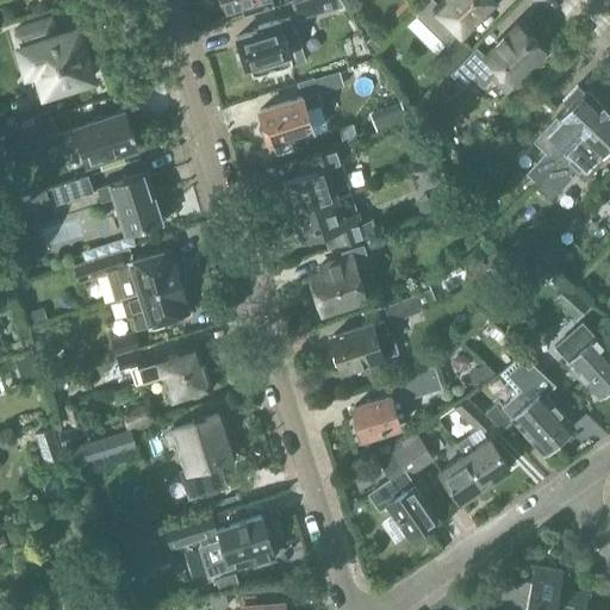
[(222,0),(225,8),(249,0),(251,0),(255,10),(272,5),(269,0),(222,0)]
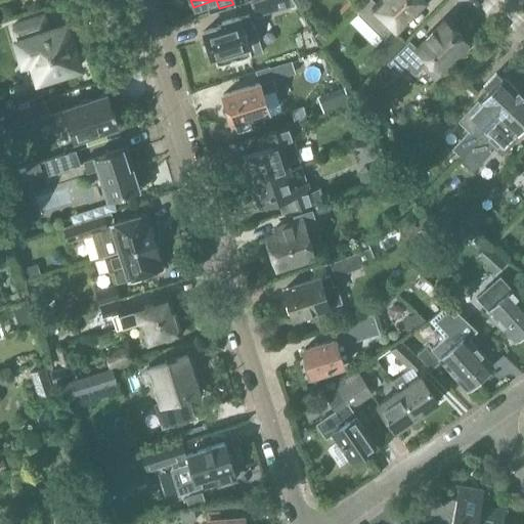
[(292,0),(258,0),(251,2),(255,16),(295,5),(292,0)]
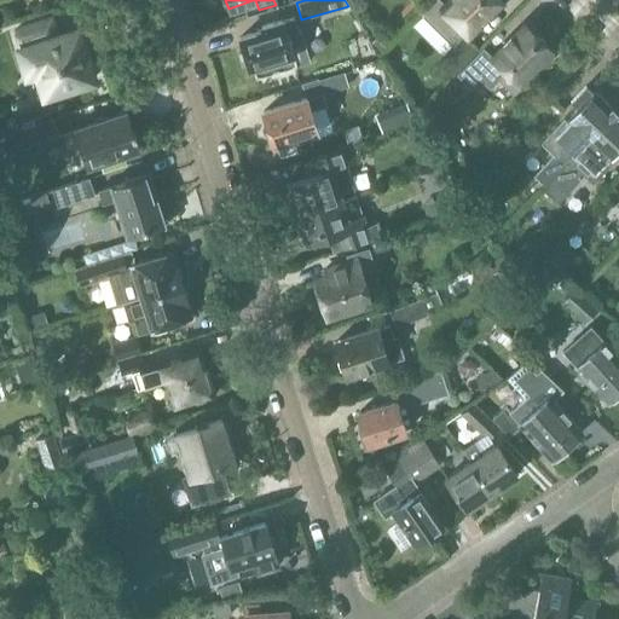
[(499,3),(497,0),(449,0),(444,6),(437,0),(432,0),(420,12),(422,15),(422,13),(452,44),(466,30),(468,34),(499,3)]
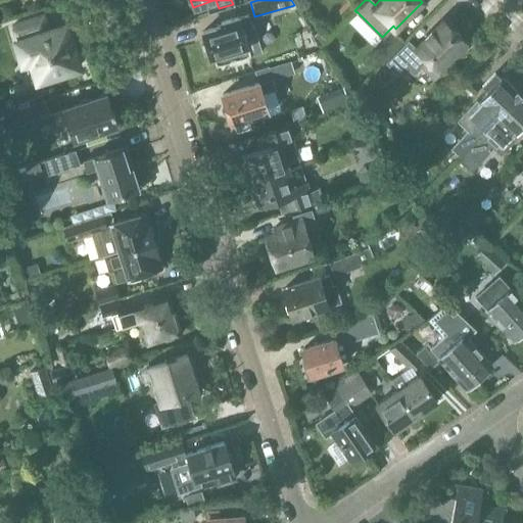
[(209,57),(214,55),(217,64),(250,54),(242,29),(251,26),(247,13),(220,21),(221,25),(201,31),(209,57)]
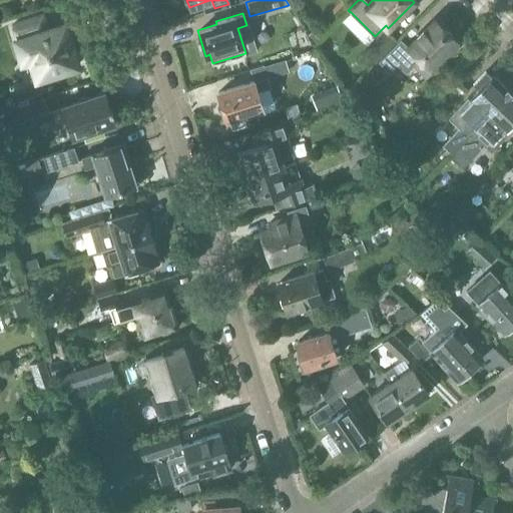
[(65,23),(48,29),(43,14),(11,24),(16,38),(14,39),(21,61),(31,58),(37,78),(78,65),(65,23)]
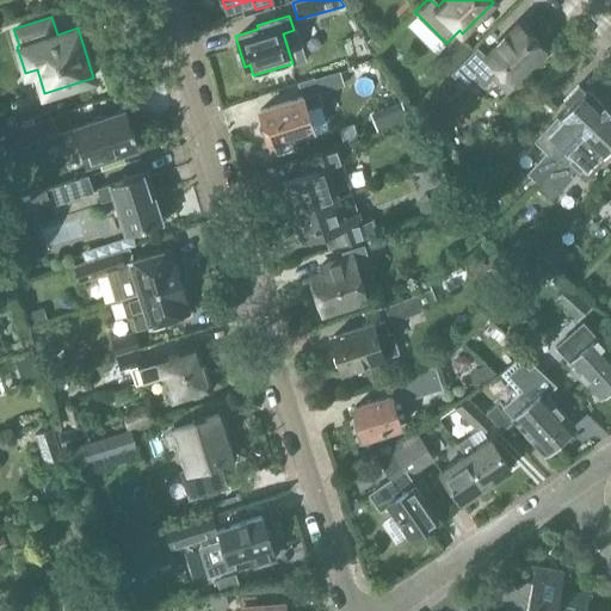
[(542,49),(517,24),(486,55),(486,56),(481,61),(473,51),(451,72),(464,85),(474,75),(482,85),(499,68),(511,81),(542,49)]
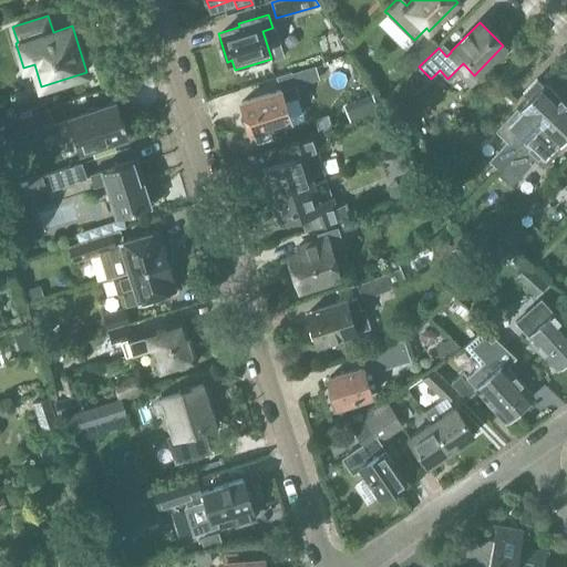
[(347,31),(340,38),(349,47),(356,40),(347,31)]
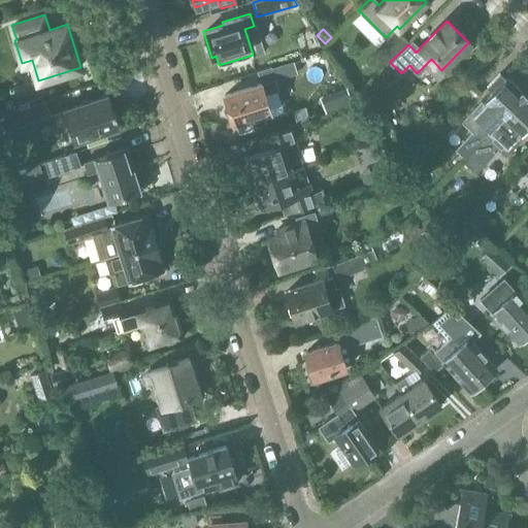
[(390,62),(408,44),(408,43),(397,32),(373,57),(385,68),(390,62)]
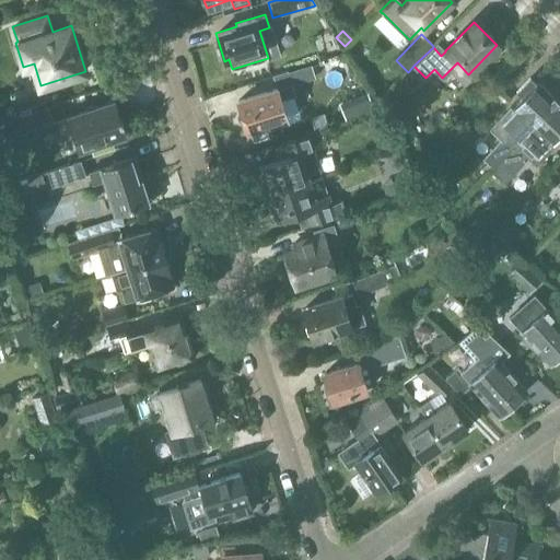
[(272,74),(276,88),(237,100),(246,130),(249,129),(253,139),(267,135),(264,124),(284,117),(287,121),(299,117),(291,94),(289,95),(286,85),(314,77),(313,74),(318,72),(316,63),(311,66),(311,65),(287,71),(287,70),(272,74)]
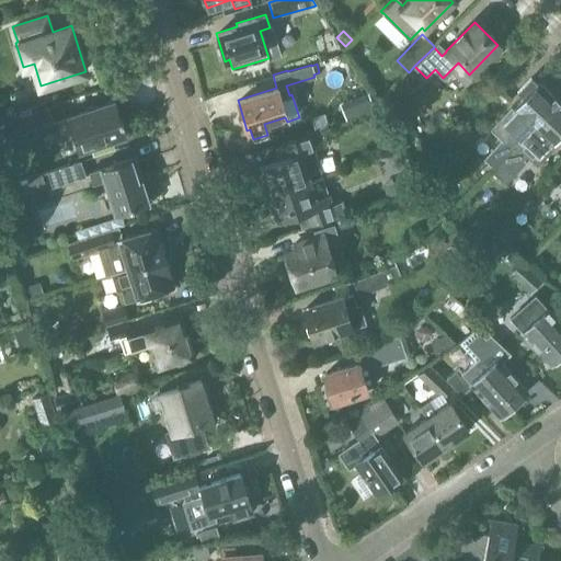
[(501,168),(510,159),(501,150),(510,139),(514,144),(557,99),(538,81),(536,83),(529,78),(516,92),(523,98),(512,109),(514,110),(493,132),(501,139),(483,158),(494,168),(496,164),(501,168)]
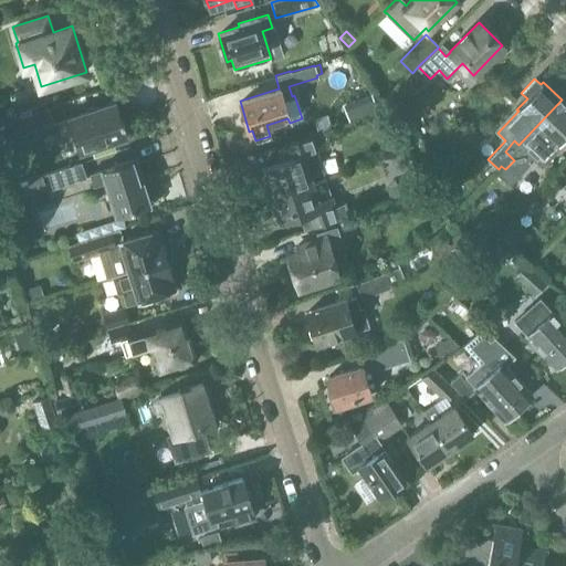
[(371,93),(357,98),(358,101),(358,103),(364,116),(378,111),(371,93)]
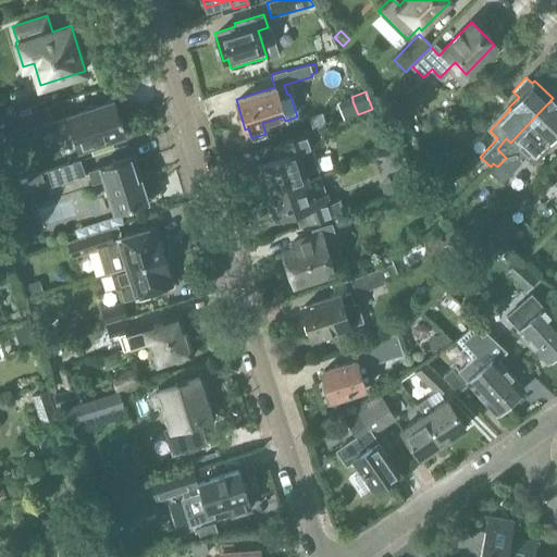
[(556,101),(553,98),(510,143),(506,138),(497,149),(506,158),(497,166),(493,163),(491,166),(492,168),(490,171),(502,182),(522,160),(519,158),(522,155),(533,164),(548,148),(543,143),(544,140),(545,143),(556,131),(556,130),(556,101)]
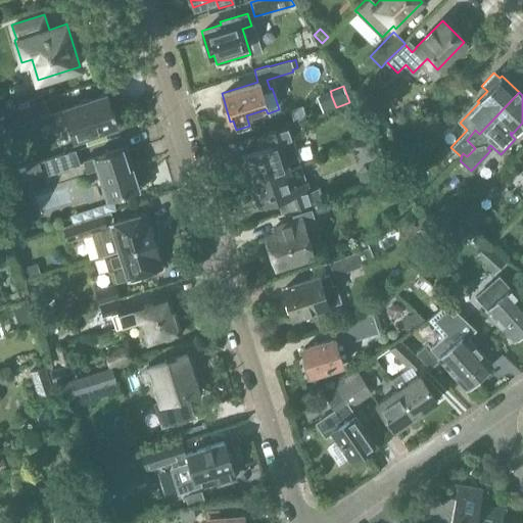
[(354,97),(362,108),(368,104),(362,93),(354,97)]
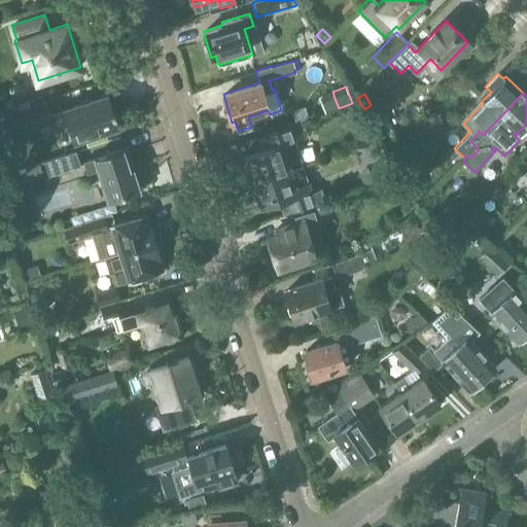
[(106,97),(63,110),(64,110),(53,114),(57,127),(68,124),(74,142),(116,129),(106,97)]
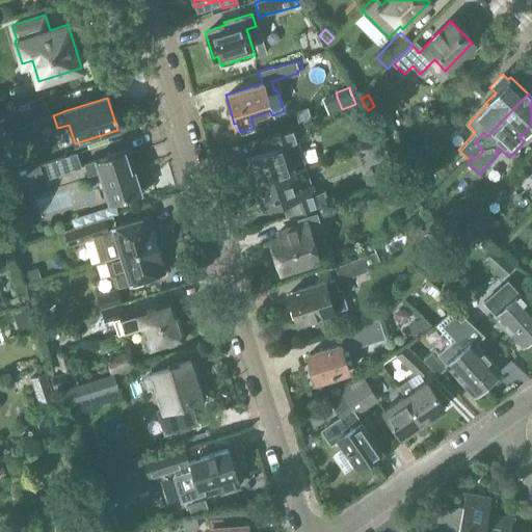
[(34,105),(16,111),(10,113),(16,128),(51,116),(46,101),(34,105)]
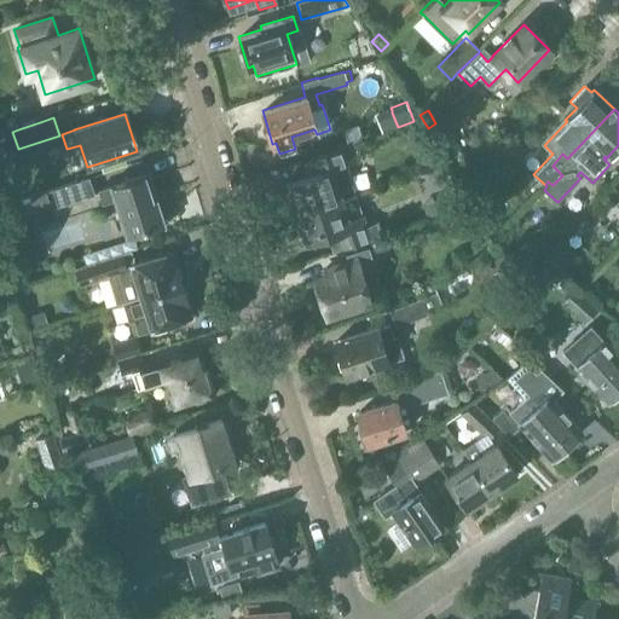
[(290,214),(354,194),(345,165),(357,160),(352,144),(308,157),(313,173),(281,183),(290,214)]
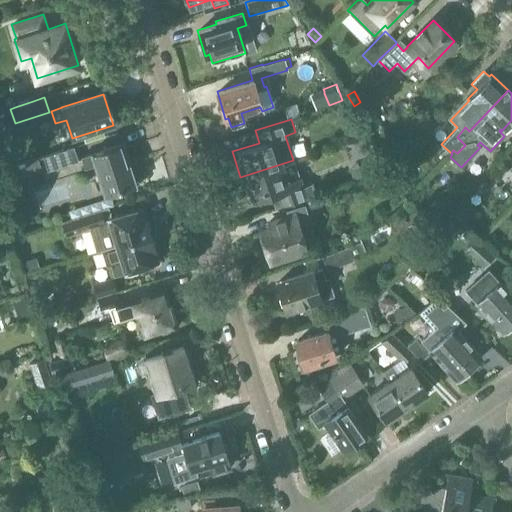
[(96,165),(105,196),(135,186),(129,165),(126,166),(119,145),(91,154),(92,154),(81,158),(84,168),(96,165)]
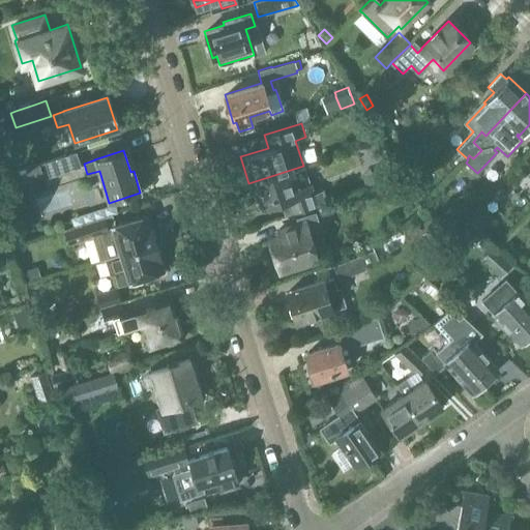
[(45,162),(50,176),(81,166),(77,151),(45,162)]
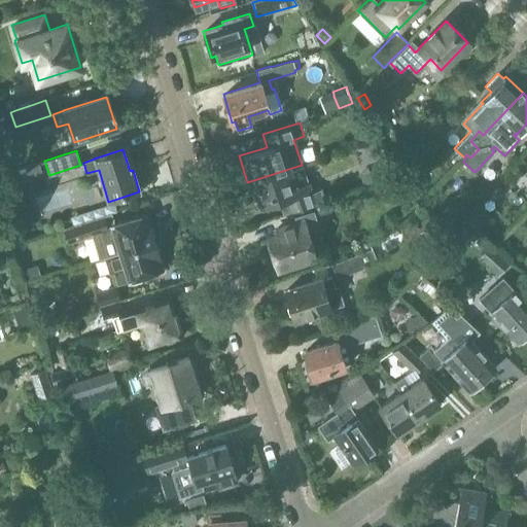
[(18,170),(22,181),(42,175),(39,163),(18,170)]
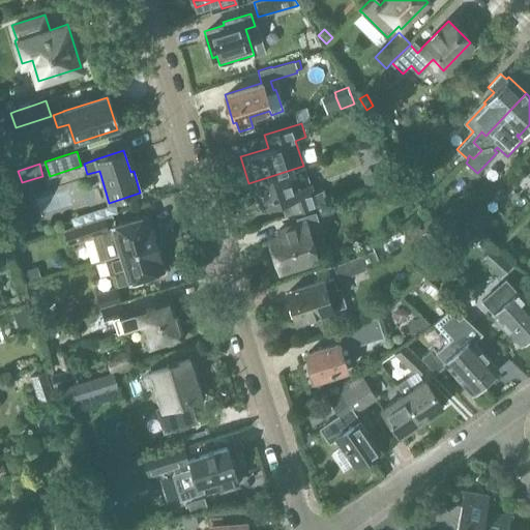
[(312,190),(303,166),(248,183),(257,209),(285,201),(289,212),(326,201),(322,186),(312,190)]
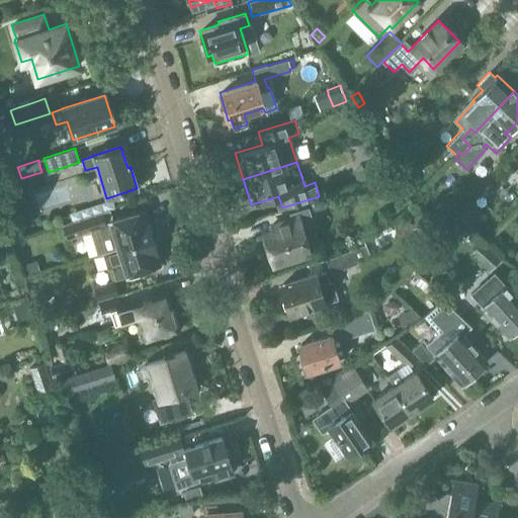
[(390,162),(379,165),(382,174),(393,171),(390,162)]
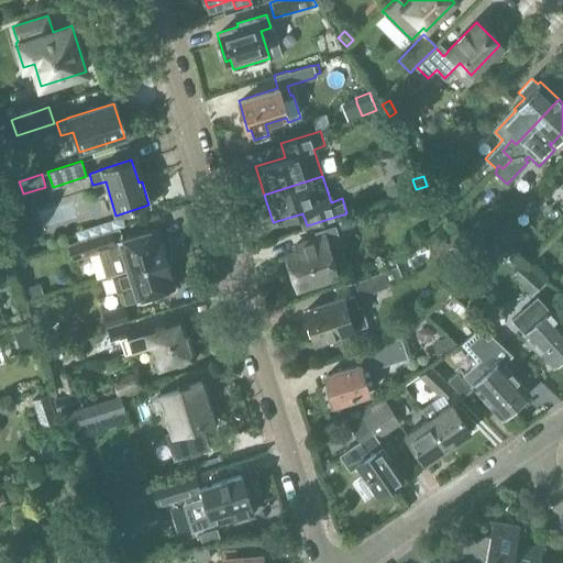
[(549,178),(539,188),(545,195),(555,185),(549,178)]
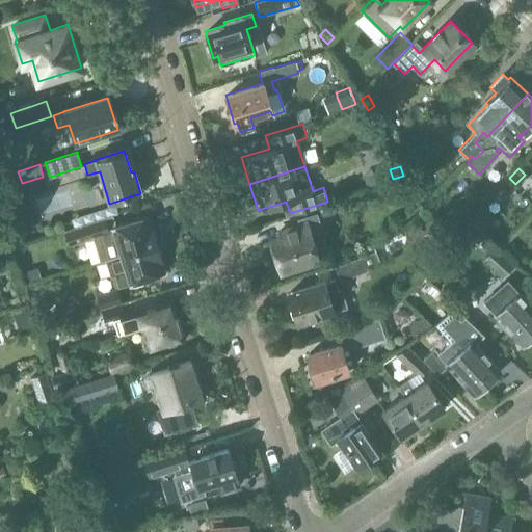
[(402,183),(395,190),(406,200),(413,192),(402,183)]
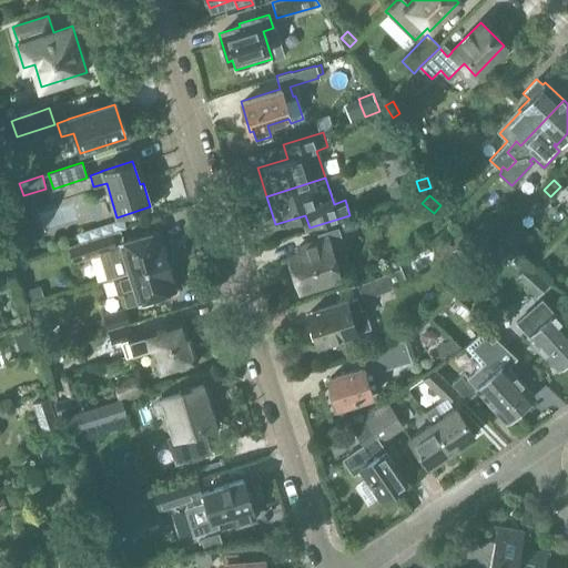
[(340,220),(341,221),(344,231),(357,226),(353,215),(340,220)]
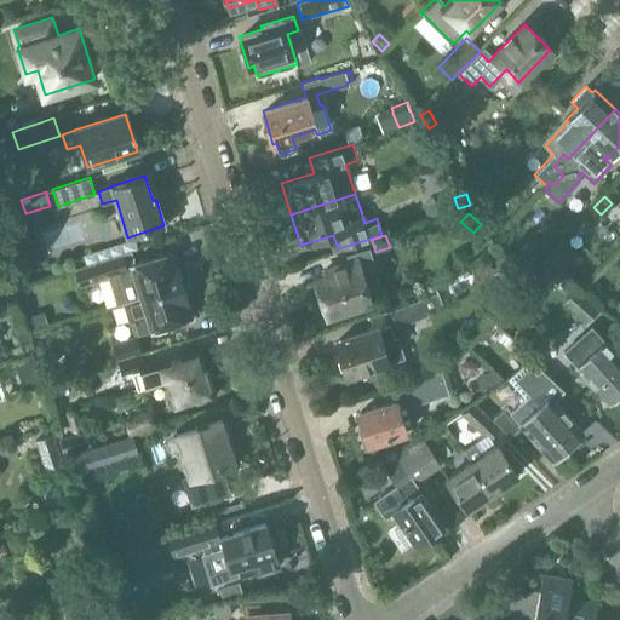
[(563,242),(550,257),(568,274),(581,259),(563,242)]
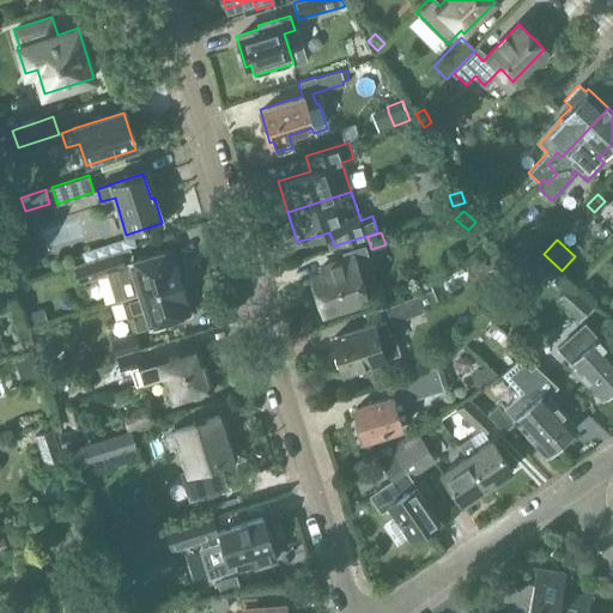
[(131,248),(85,262),(74,265),(79,281),(108,273),(116,301),(122,299),(122,301),(139,296),(181,281),(175,262),(174,262),(170,250),(134,261),(131,248)]
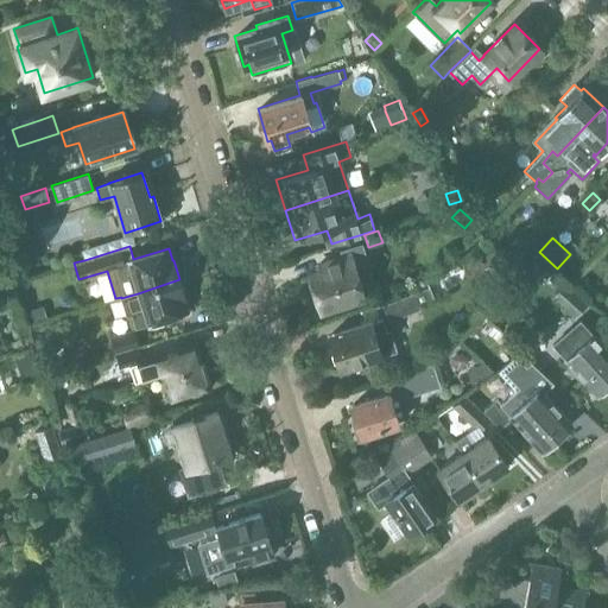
[(348,253),(348,252),(318,261),(320,268),(308,272),(320,309),(362,296),(353,266),(367,263),(362,248),(348,253)]
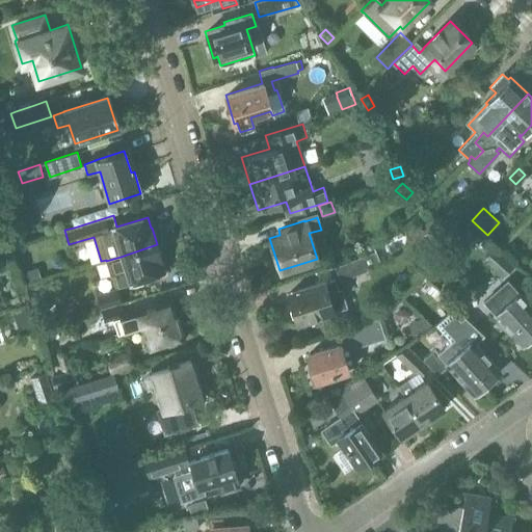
[(457,217),(442,233),(450,240),(464,224),(457,217)]
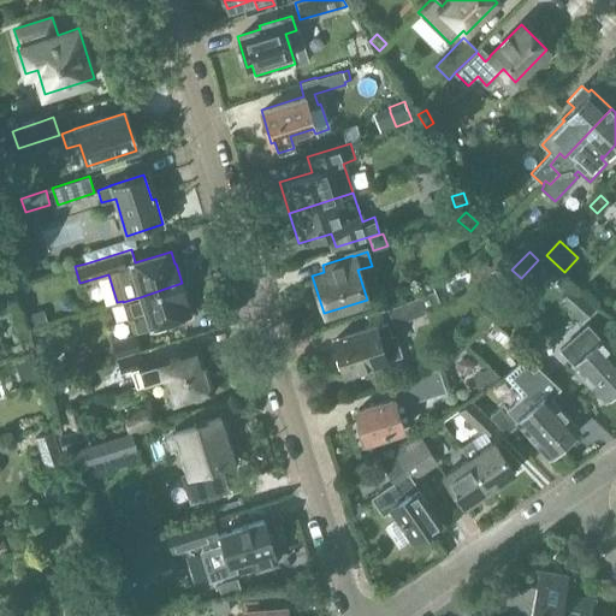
[(140,297),(123,302),(128,319),(134,317),(138,331),(149,327),(149,329),(190,315),(187,303),(188,303),(182,283),(140,297)]
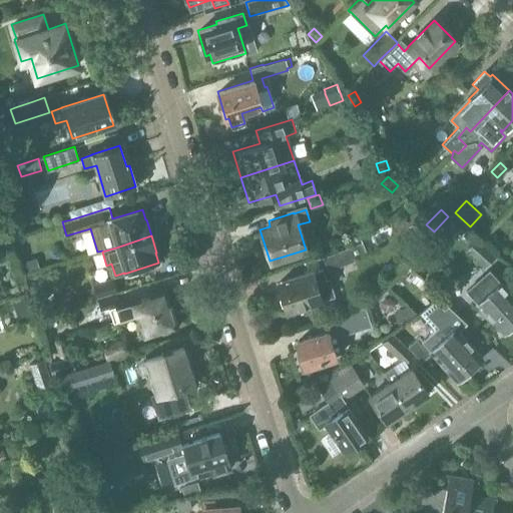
[(465,250),(485,268),(497,255),(477,237),(465,250)]
